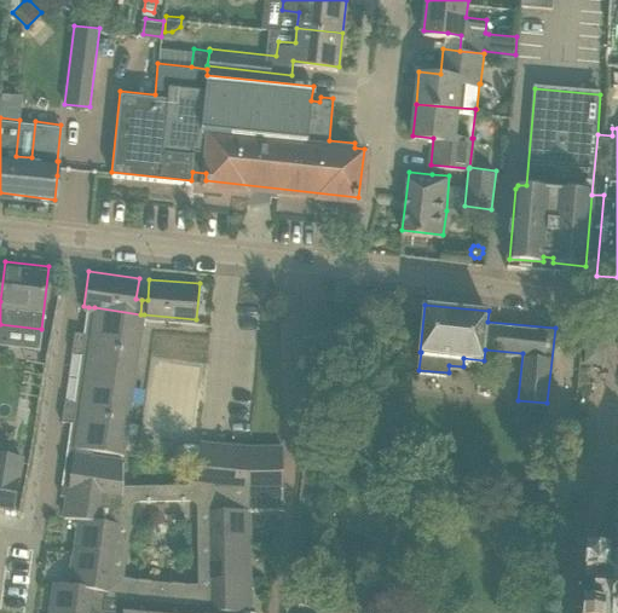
[(82,340),(81,351),(74,398),(73,408),(71,418),(68,446),(74,447),(75,444),(80,409),(85,375),(90,341),(94,307),(88,307),(85,329),(82,340)]
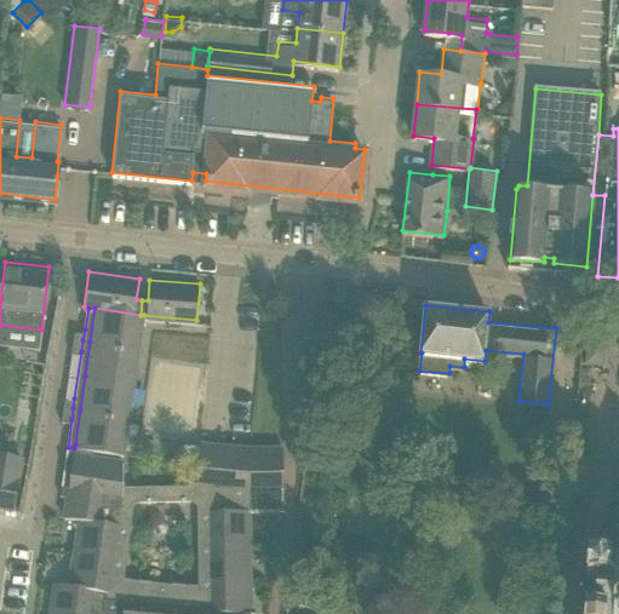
[(141,315),(95,308),(90,342),(137,348),(139,334),(141,334),(144,315),(141,315)]
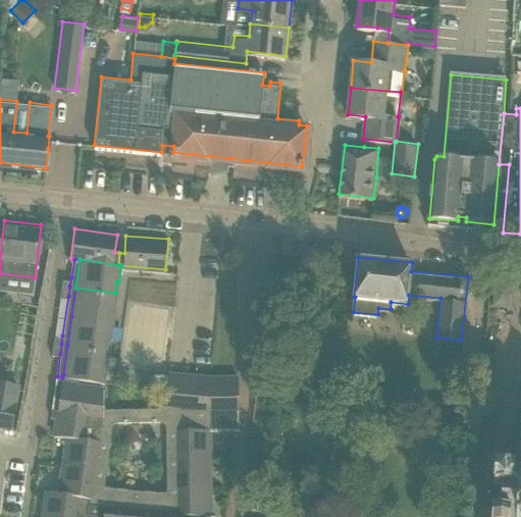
[(69,287),(71,277),(62,276),(61,286),(69,287)]
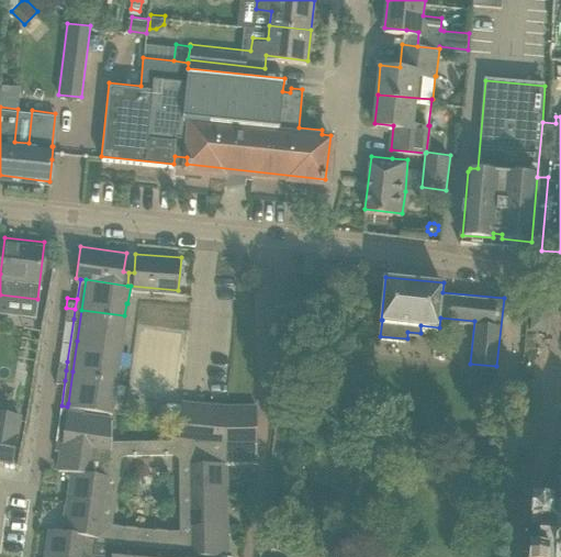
[(533,307),(531,326),(547,327),(549,308),(533,307)]
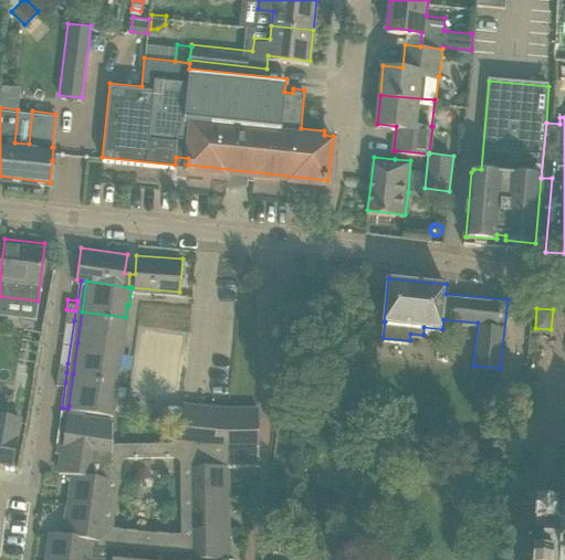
[(65,318),(74,320),(75,310),(66,309),(65,318)]
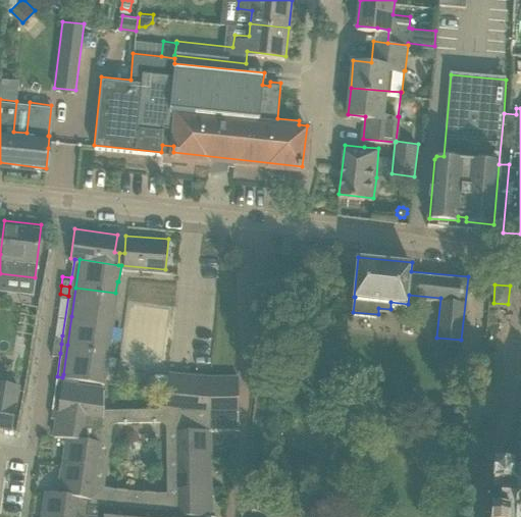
[(115,293),(75,288),(71,316),(112,322),(115,305),(114,305),(115,293)]
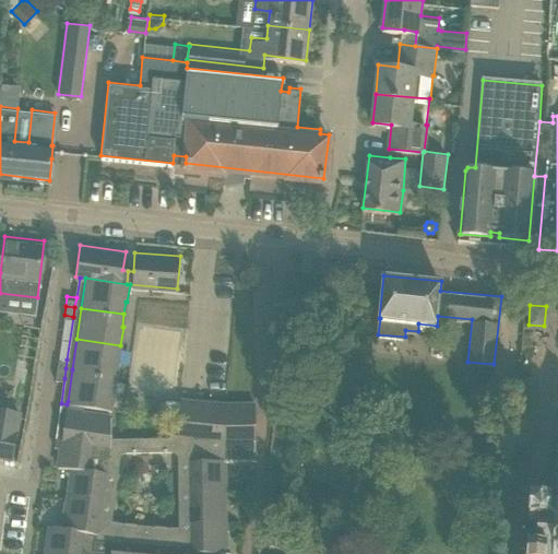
[(36,354),(38,318),(25,317),(22,353),(36,354)]
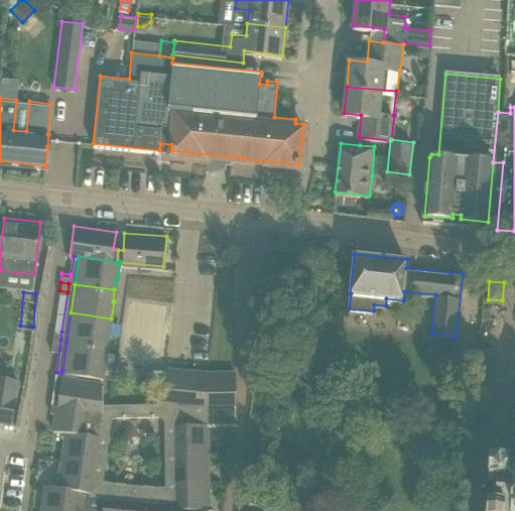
[(111,318),(71,312),(67,341),(106,347),(108,335),(109,336),(111,318)]
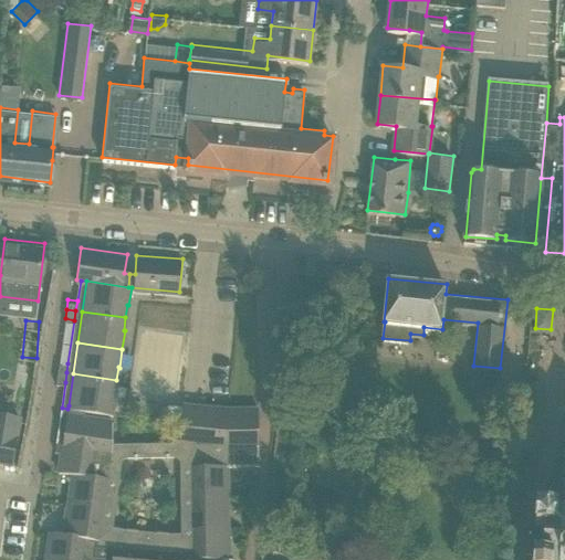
[(58,371),(66,372),(67,363),(59,362),(58,371)]
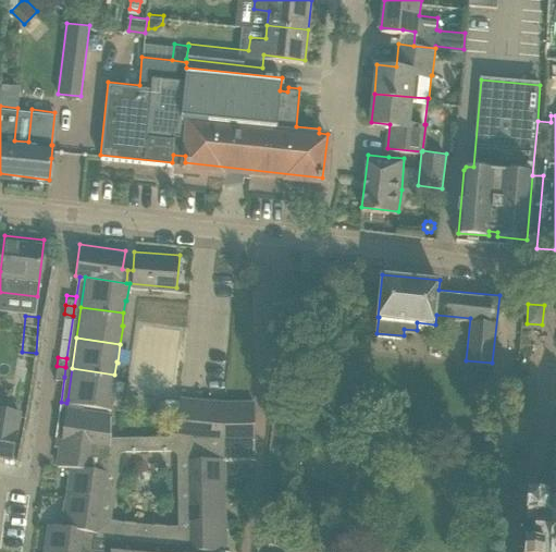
[(64,377),(65,367),(57,366),(56,376),(64,377)]
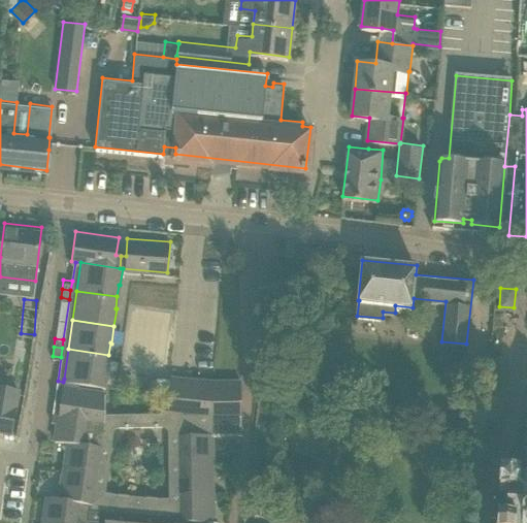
[(108,355),(68,349),(64,379),(105,385),(108,366),(107,366),(108,355)]
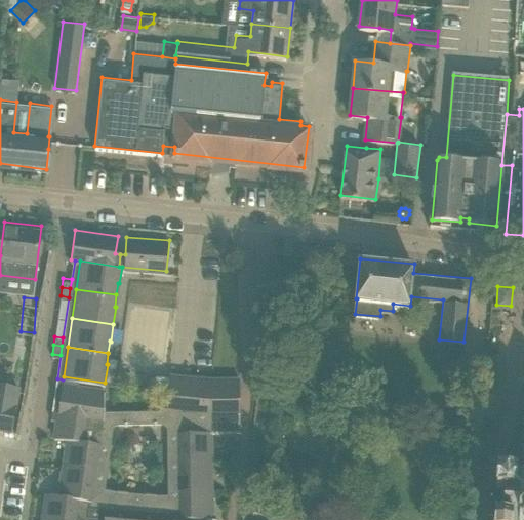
[(215,421),(241,420),(239,376),(210,376),(182,374),(180,384),(168,382),(166,406),(163,409),(104,410),(53,403),(51,416),(57,417),(55,434),(68,436),(103,441),(98,469),(94,496),(82,494),(78,519),(104,519),(105,516),(143,519),(148,519),(216,519),(217,517),(212,517),(177,514),(177,489),(177,461),(176,433),(211,432),(215,432),(215,421)]
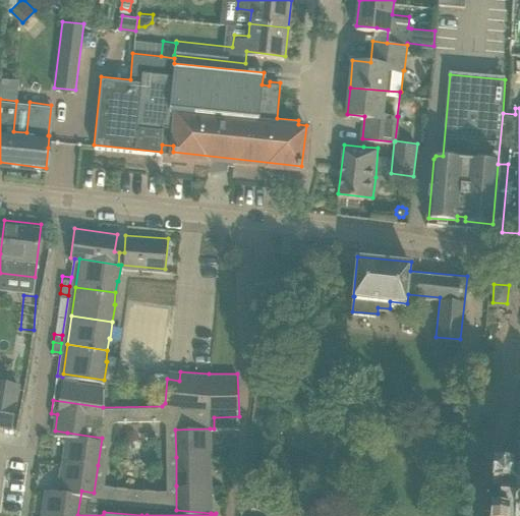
[(57,376),(53,400),(103,407),(103,385),(62,379),(62,377),(57,376)]
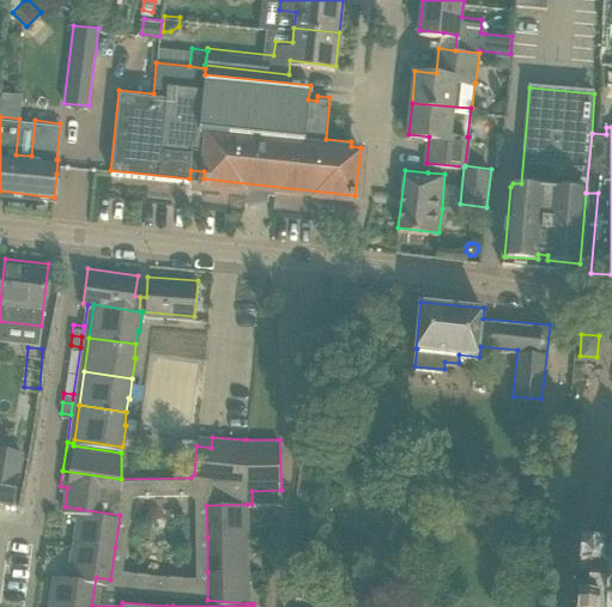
[(0,445),(0,493),(13,496),(22,449),(0,445)]
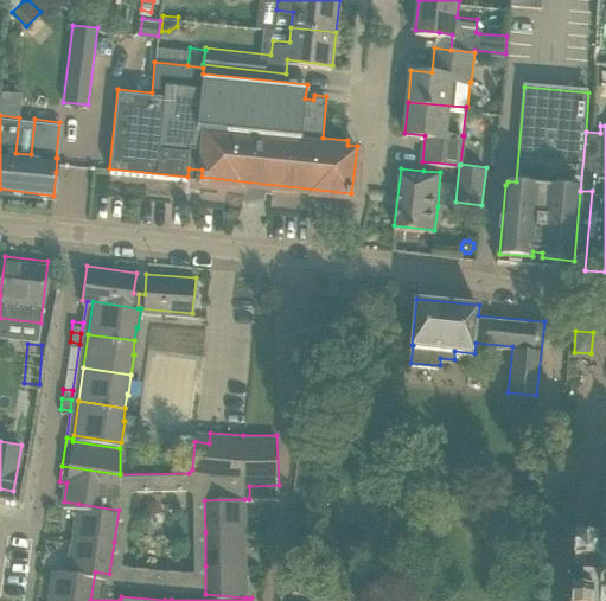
[(244,499),(204,500),(205,532),(246,532),(244,499)]
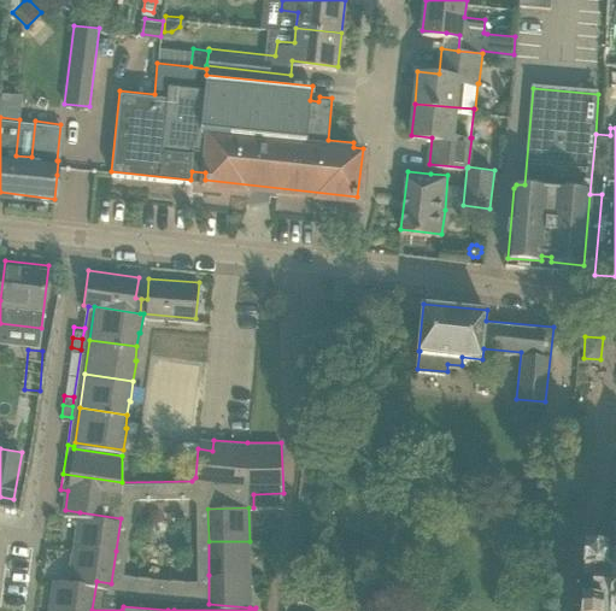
[(80,512),(75,545),(116,551),(121,518),(80,512)]
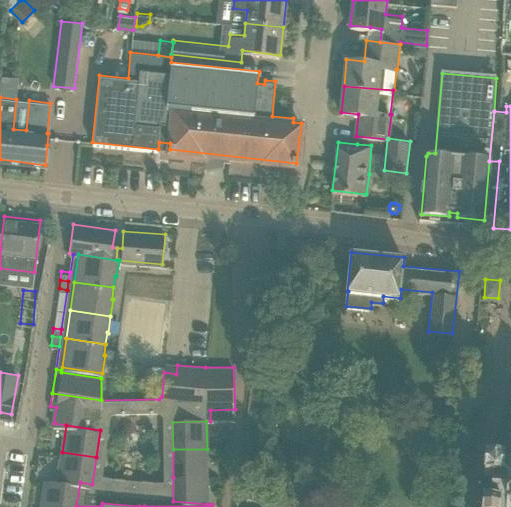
[(510,438),(509,458),(484,456),(483,472),(476,472),(474,498),(481,498),(480,506),(510,506),(510,438)]
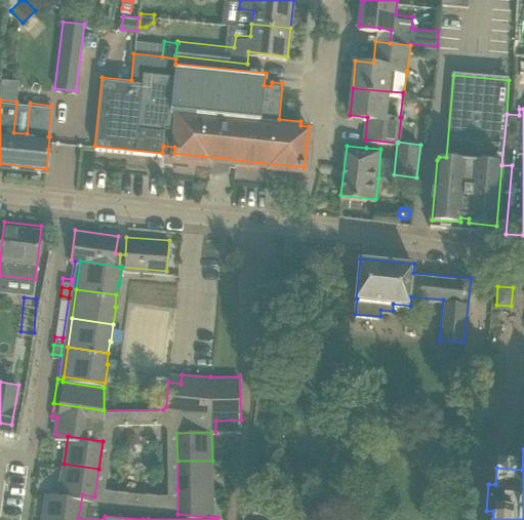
[(212,488),(212,461),(177,461),(177,489),(212,488)]
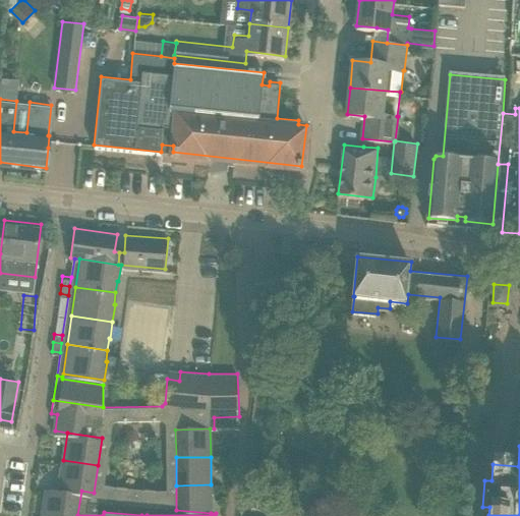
[(98,465),(63,460),(59,486),(81,491),(94,493),(98,465)]
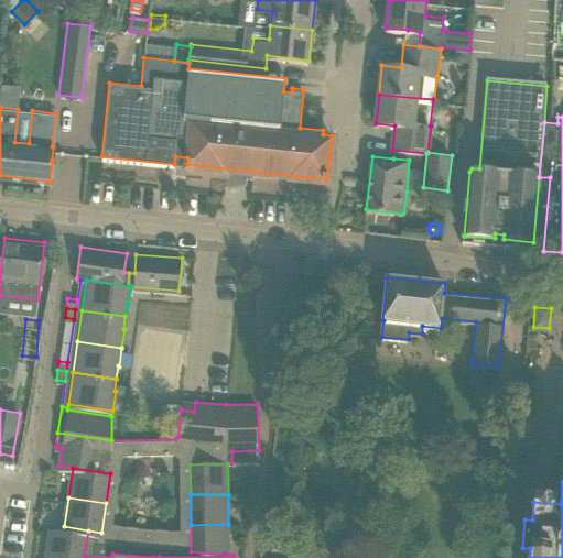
[(228,524),(191,525),(191,551),(228,555),(228,524)]
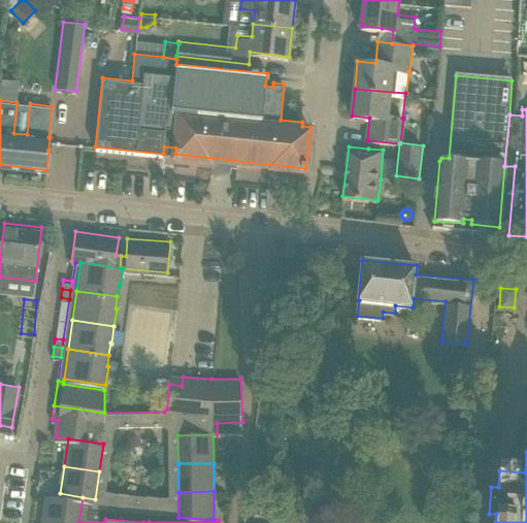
[(47,492),(43,520),(61,522),(78,522),(83,497),(60,493),(47,492)]
